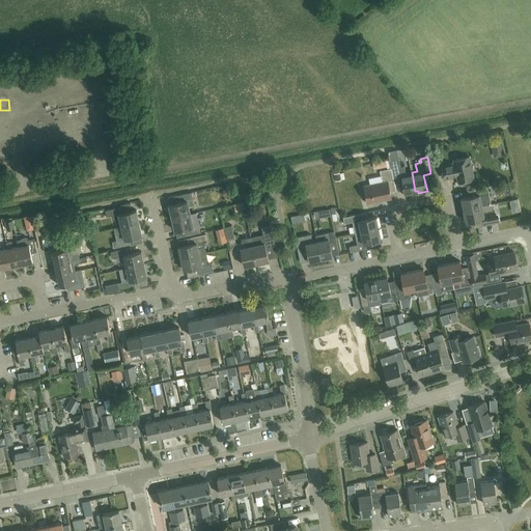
[(456,174),(456,176),(457,183),(474,178),(470,157),(453,160),(454,163),(441,166),(444,178),(452,177),(452,175),(456,174)]
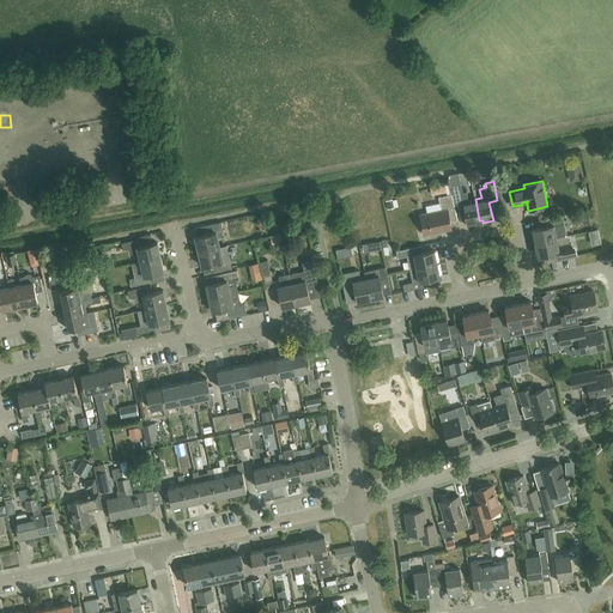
[(434,187),(435,195),(448,192),(447,183),(434,187)]
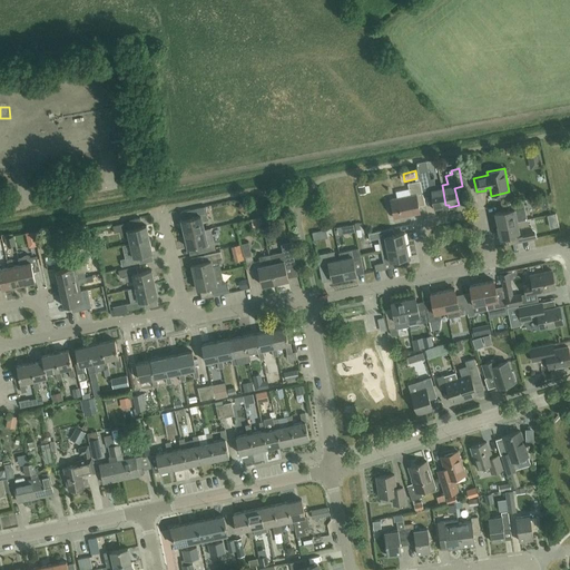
[(419,172),(421,180),(423,194),(431,193),(434,210),(443,208),(443,206),(445,205),(442,185),(435,187),(434,178),(430,178),(429,170),(419,172)]
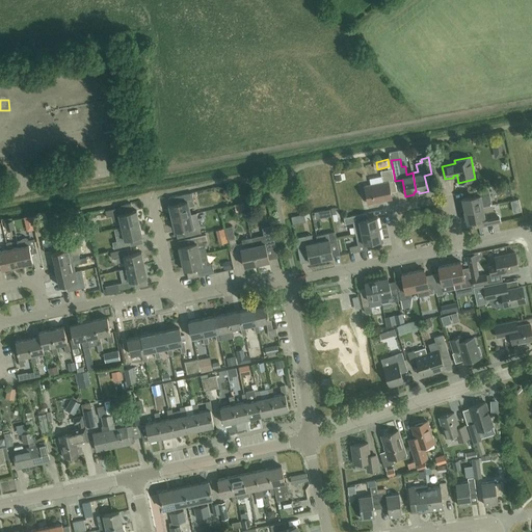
[(397,191),(395,181),(393,168),(388,169),(380,171),(383,183),(365,186),(368,204),(377,202),(384,201),(392,198),(391,192),(397,191)]
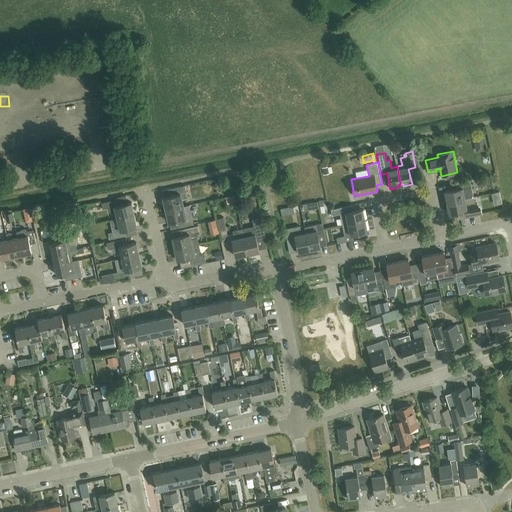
[(456,183),(458,188),(445,191),(445,193),(443,193),(445,201),(447,201),(447,202),(472,197),(469,180),(456,183)]
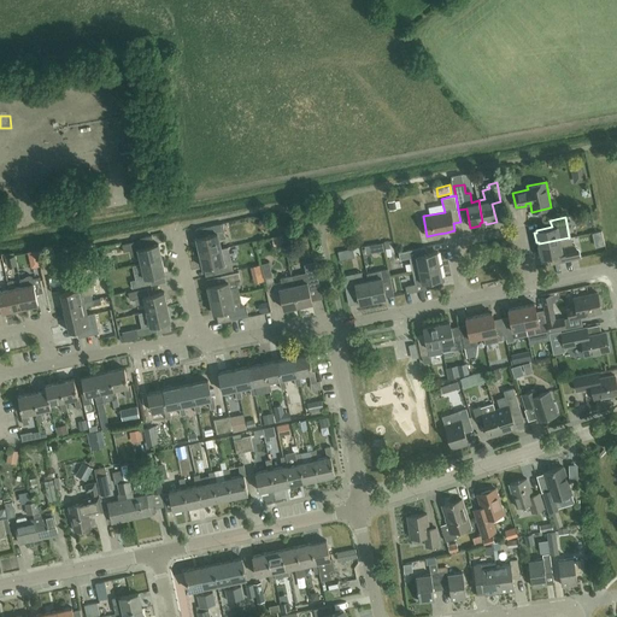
[(197,238),(200,253),(221,248),(219,240),(227,239),(223,223),(206,228),(207,235),(197,238)]
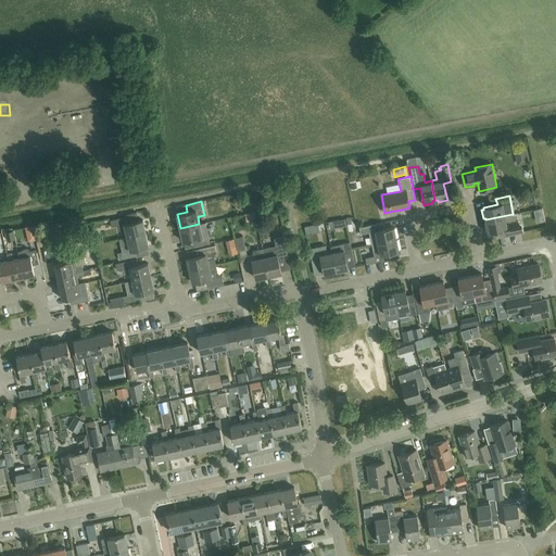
[(248,219),(256,217),(254,211),(245,213),(248,219)]
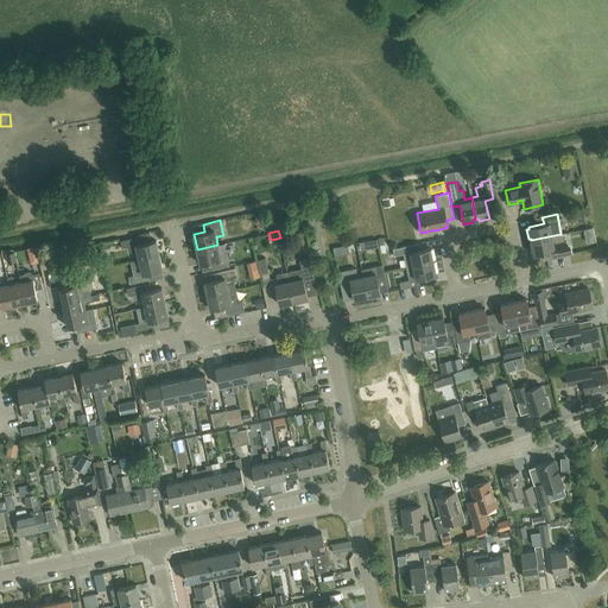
[(545,259),(564,254),(571,253),(569,246),(563,241),(561,234),(531,240),(533,254),(544,252),(545,259)]
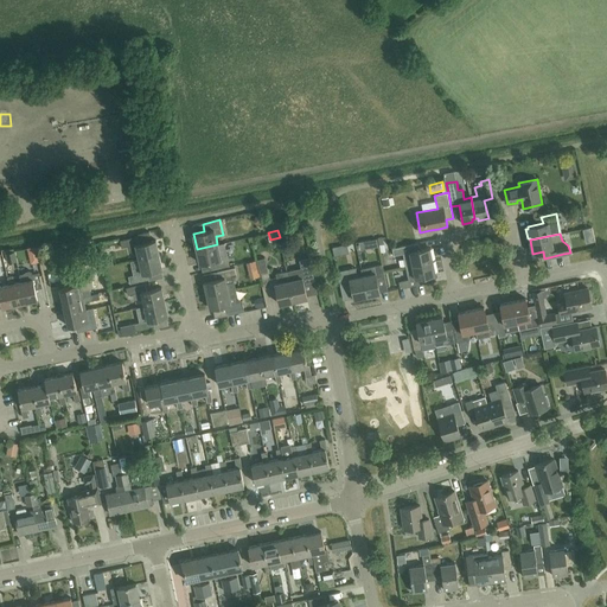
[(139,235),(138,236),(120,240),(122,248),(127,247),(136,244),(138,250),(139,257),(139,259),(159,255),(155,240),(149,241),(141,243),(139,235)]
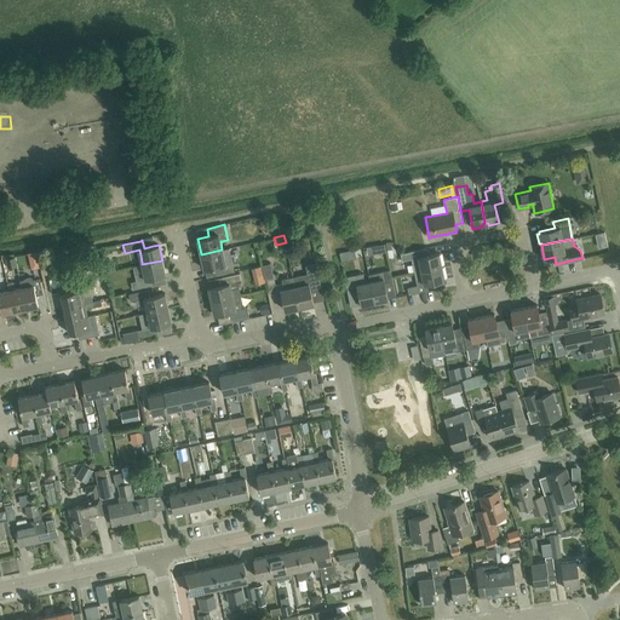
[(383,245),(375,247),(379,258),(386,256),(383,245)]
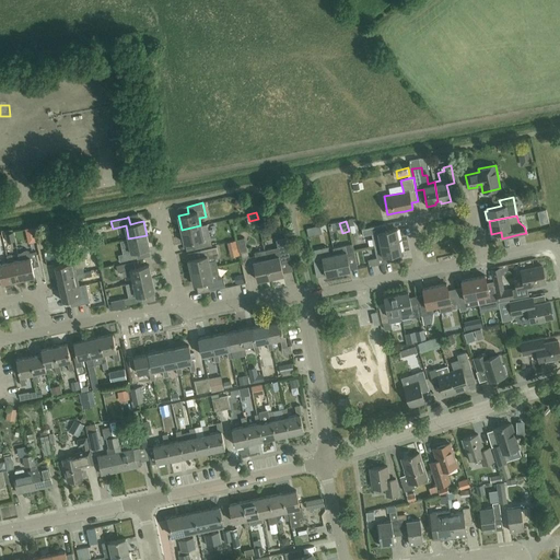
[(374,246),(381,244),(399,241),(397,229),(385,231),(383,224),(370,228),(362,229),(363,235),(372,234),(374,246)]
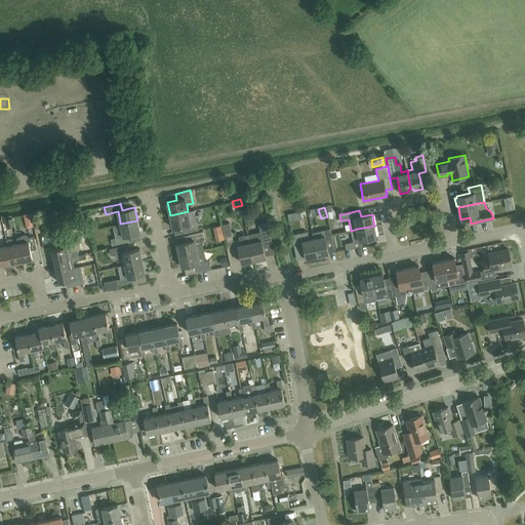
[(188,211),(170,215),(173,228),(182,227),(184,234),(198,231),(196,218),(190,219),(188,211)]
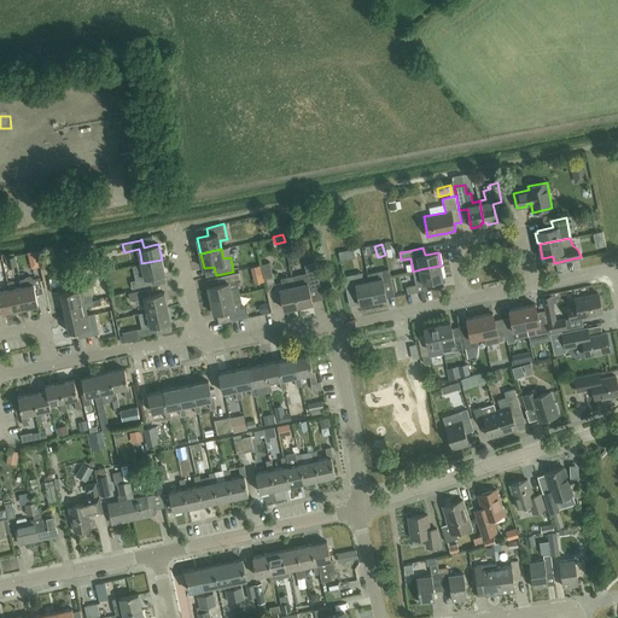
[(39,263),(36,251),(27,254),(29,264),(39,263)]
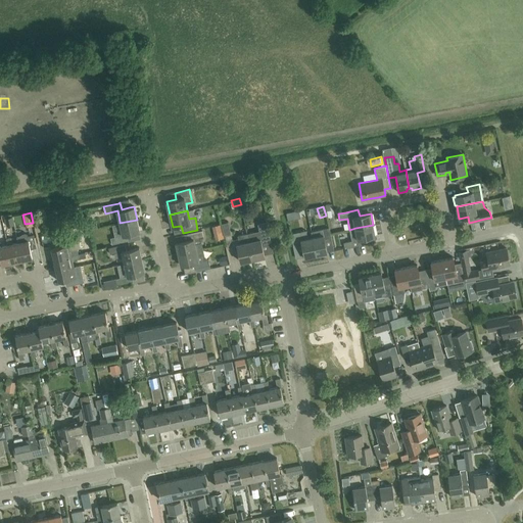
[(199,229),(208,227),(205,216),(197,219),(199,229)]
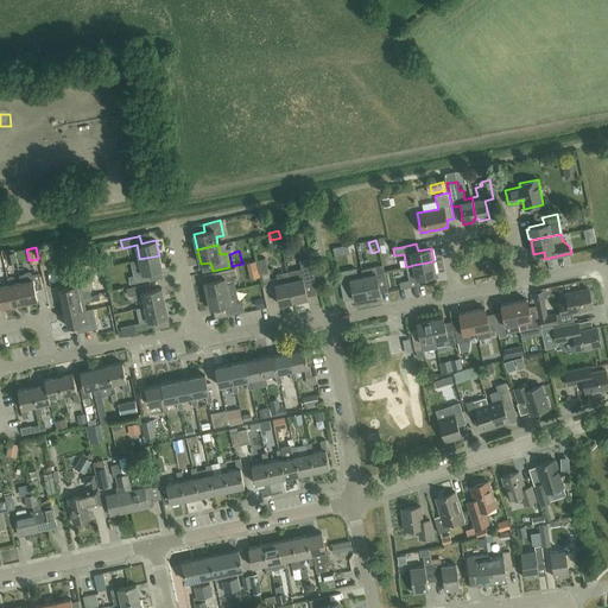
[(17,263),(14,252),(5,254),(7,264),(17,263)]
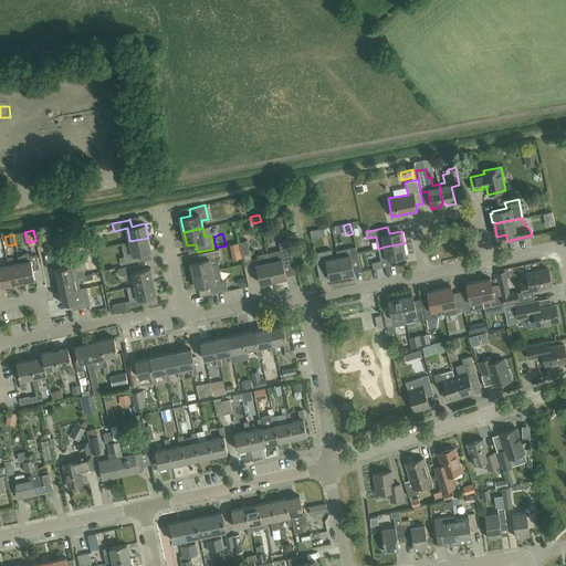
[(148,238),(129,241),(133,254),(124,255),(119,257),(122,264),(138,261),(138,260),(137,253),(150,251),(152,251),(148,238)]
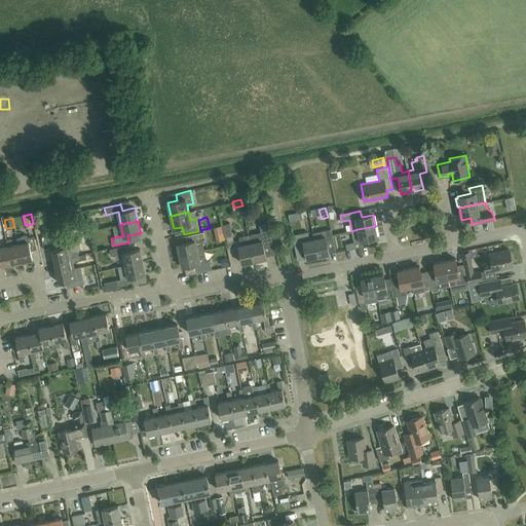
[(233,240),(229,223),(222,224),(225,238),(226,238),(227,242),(233,240)]
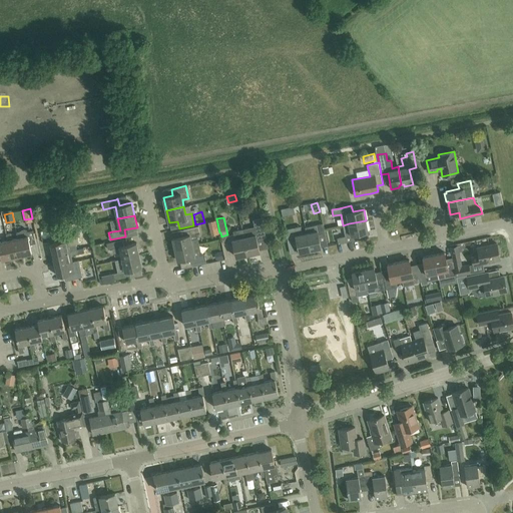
[(249,227),(242,229),(244,236),(243,237),(247,254),(260,251),(258,241),(266,239),(262,218),(253,220),(254,228),(249,229),(249,227)]
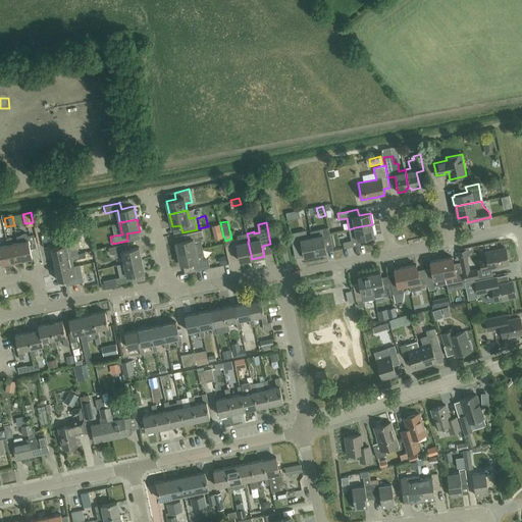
[(343,242),(345,248),(364,244),(363,238),(374,236),(372,224),(355,227),(349,229),(350,236),(351,240),(343,242)]
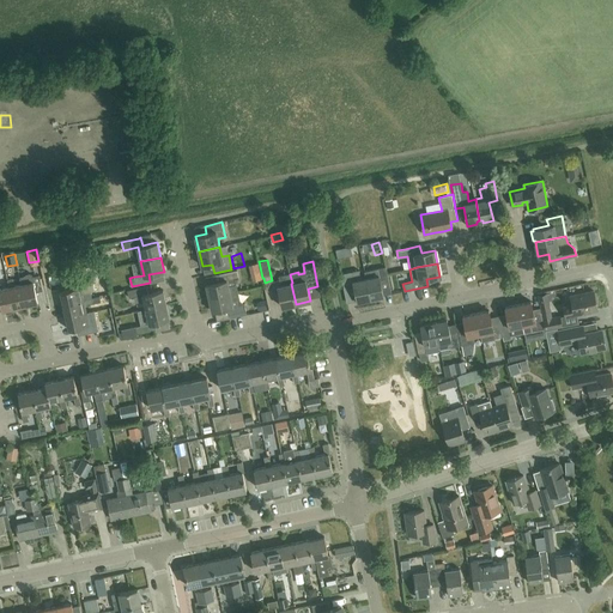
[(364,272),(365,278),(366,278),(370,298),(372,298),(372,301),(383,298),(383,296),(381,283),(389,281),(386,267),(364,272)]
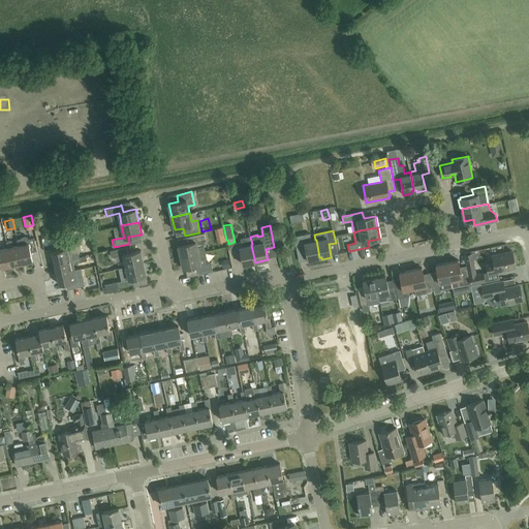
[(178,246),(180,257),(205,252),(203,241),(207,240),(205,234),(190,238),(191,243),(178,246)]
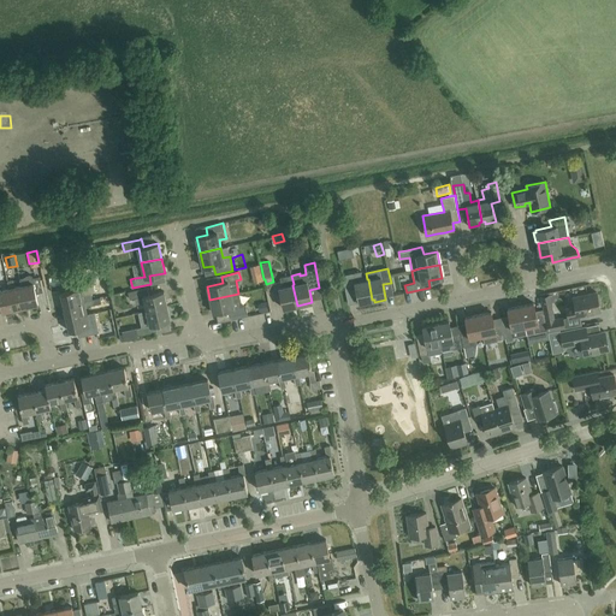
[(359,303),(372,300),(368,279),(367,279),(362,280),(361,272),(342,276),(345,292),(356,290),(359,303)]
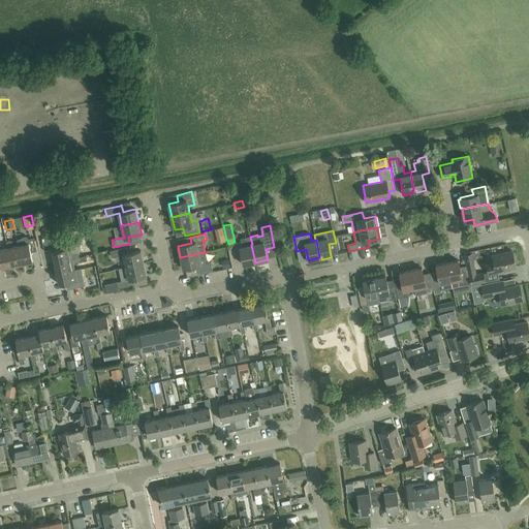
[(19,246),(23,263),(33,260),(31,252),(37,251),(34,239),(29,240),(28,238),(27,237),(23,238),(22,239),(18,240),(19,246)]
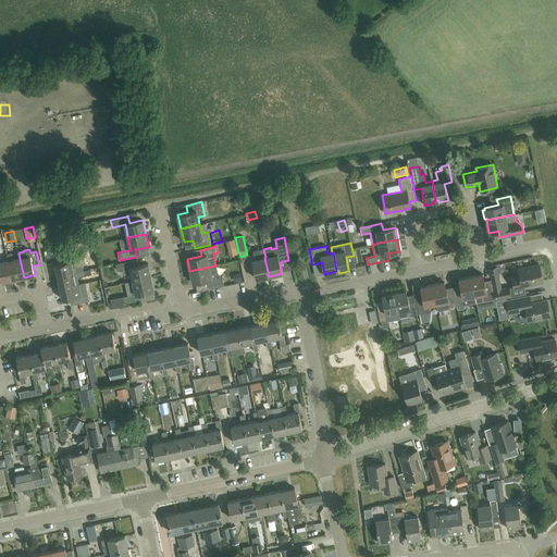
[(264,258),(265,257),(263,249),(254,251),(254,255),(247,256),(249,263),(252,262),(257,279),(269,276),(264,258)]
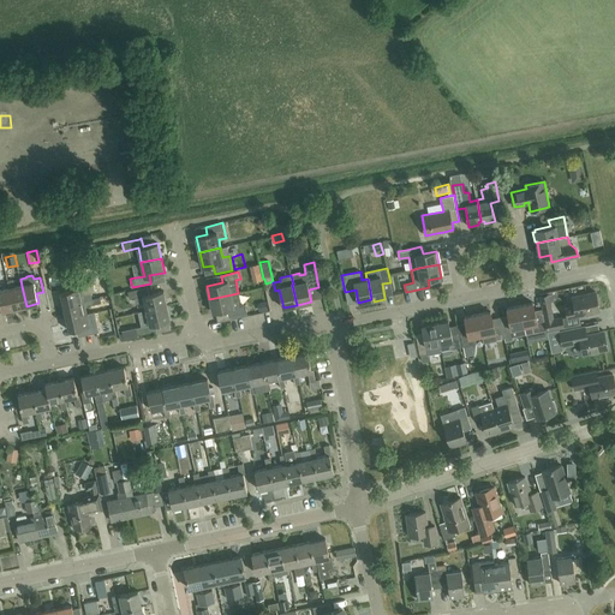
[(10,288),(15,309),(27,306),(22,286),(15,287),(13,280),(7,281),(10,288)]
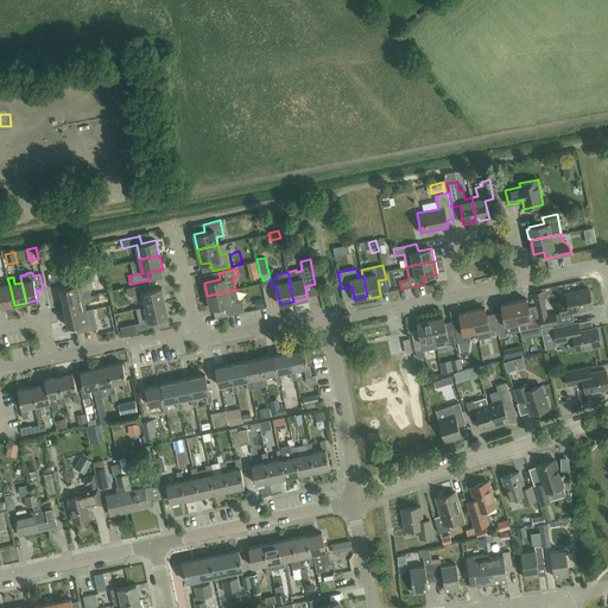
[(0,282),(0,299),(2,308),(14,305),(10,285),(2,286),(1,282),(0,282)]
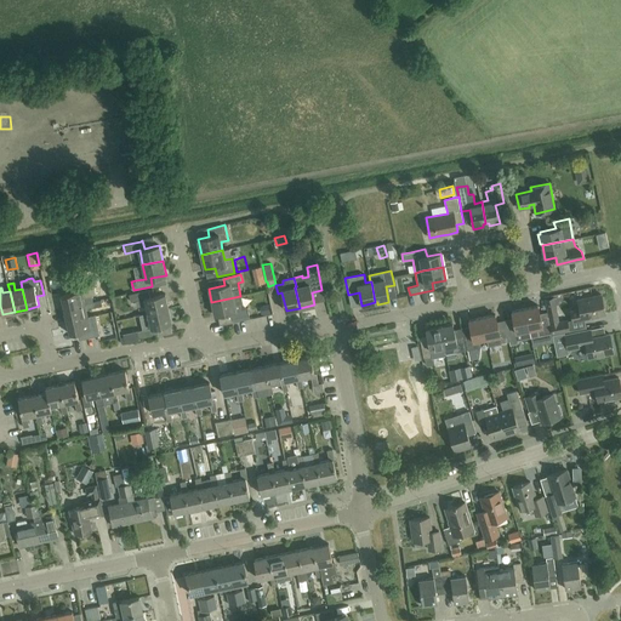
[(64,308),(93,302),(92,296),(84,297),(81,290),(61,295),(64,308)]
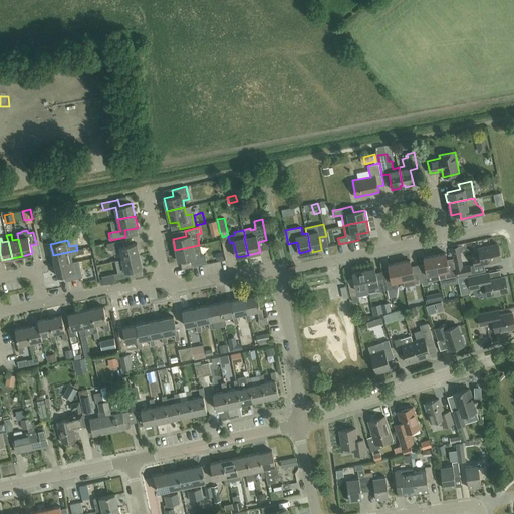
[(120,252),(122,259),(140,256),(137,243),(124,246),(122,240),(106,243),(108,249),(114,248),(116,253),(120,252)]
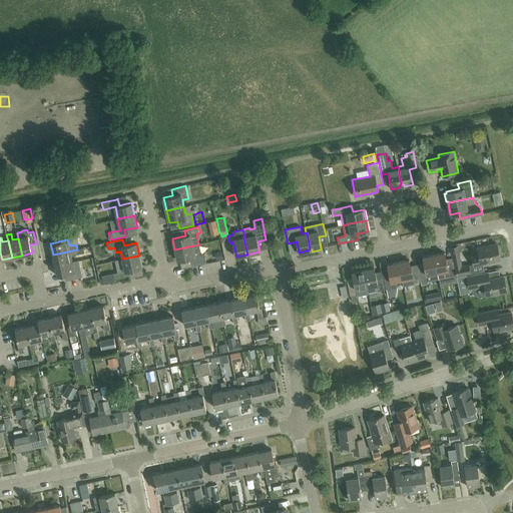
[(500,260),(497,243),(477,247),(479,255),(471,257),(473,265),(500,260)]
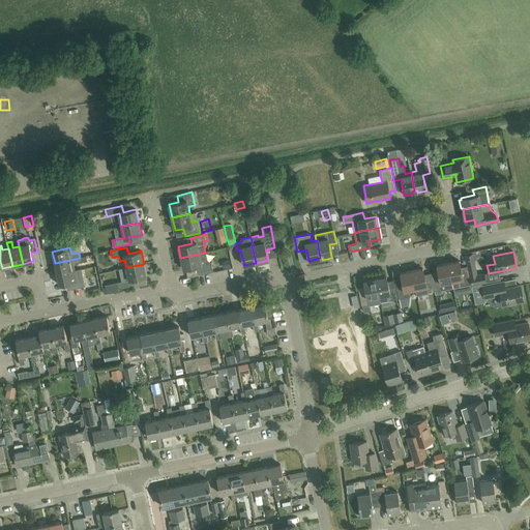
[(205,253),(180,258),(183,269),(197,266),(198,273),(213,269),(212,263),(208,264),(205,253)]
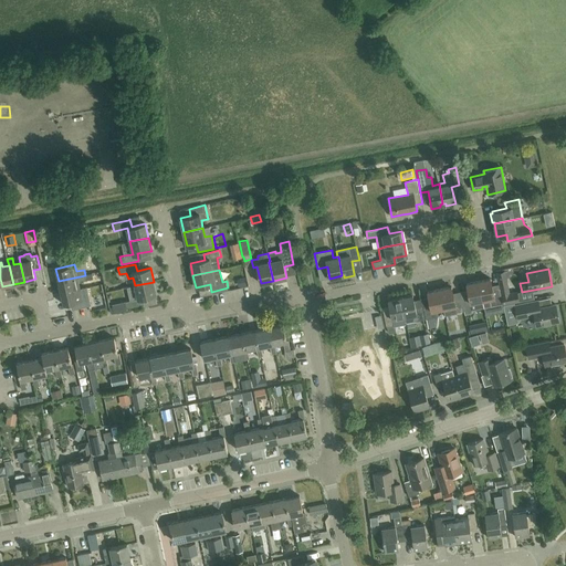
[(505,272),(498,273),(503,303),(519,300),(516,292),(510,293),(505,272)]
